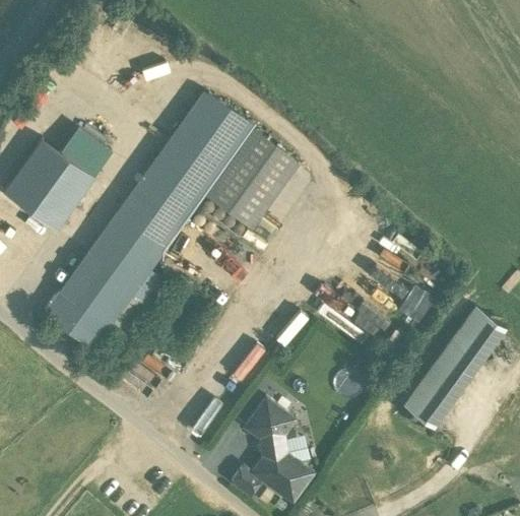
[(201,94),(58,294),(109,330),(208,192),(252,132),(201,94)]
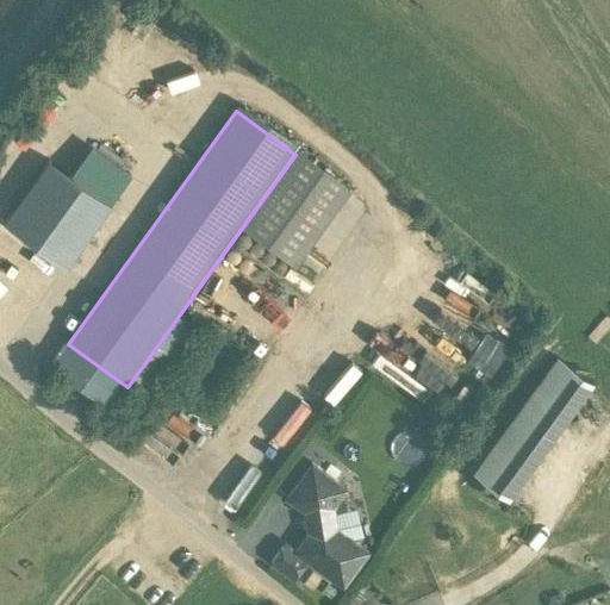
[(73,181),(111,209),(130,182),(92,155),(73,181)]
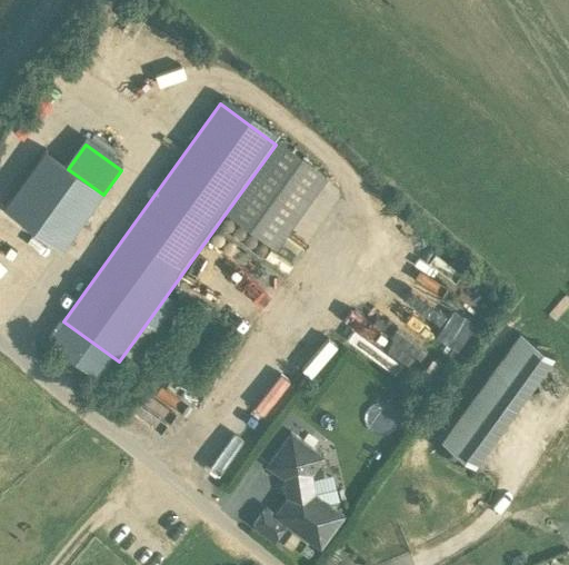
[(276,145),(228,210),(278,247),(326,181),(276,145)]
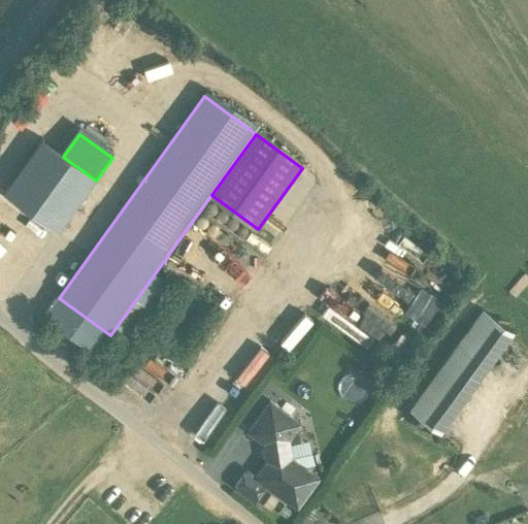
[(63,157),(42,142),(3,197),(57,235),(96,181),(63,157)]
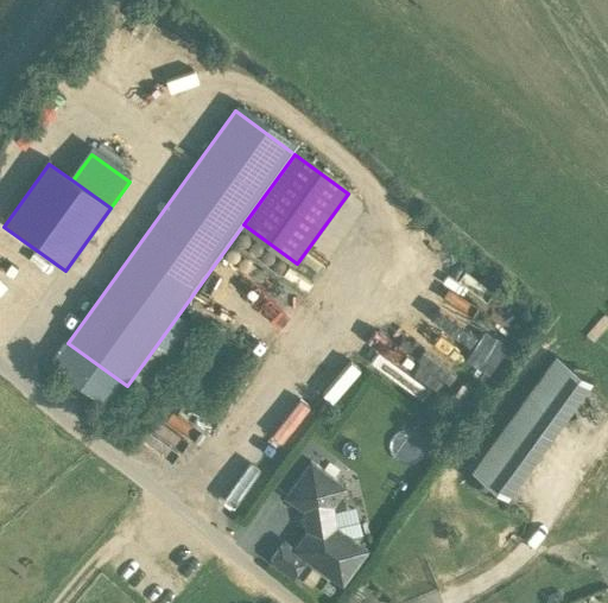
[(424,330),(454,349),(469,325),(439,306),(424,330)]
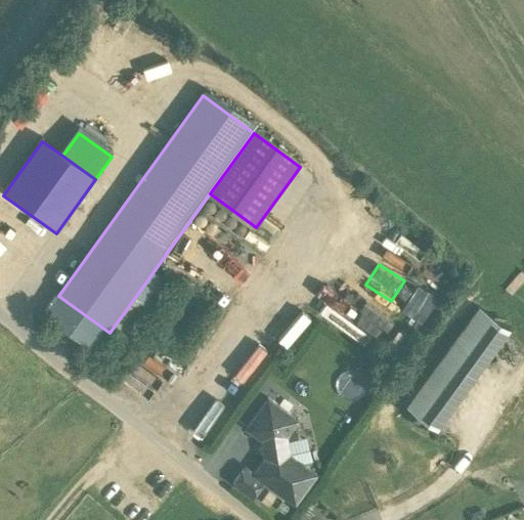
[(330,286),(319,297),(344,318),(354,307),(330,286)]
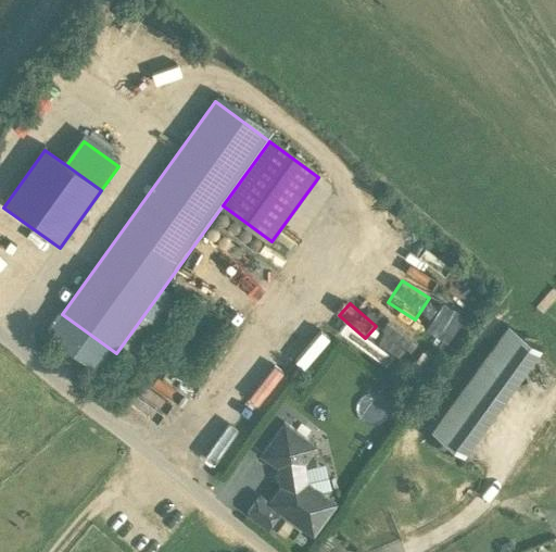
[(307,350),(327,313),(317,308),(299,346),(307,350)]
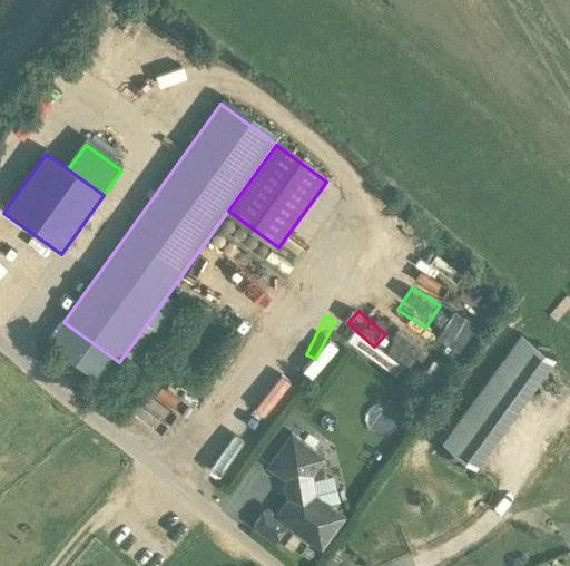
[(64,322),(48,344),(102,384),(119,362),(64,322)]
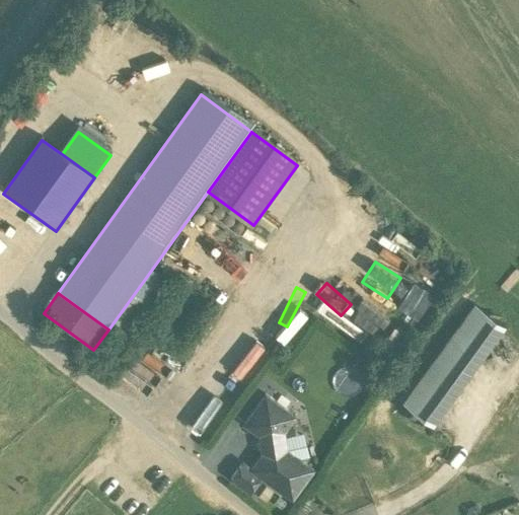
[(415,389),(445,412),(504,329),(474,307),(415,389)]
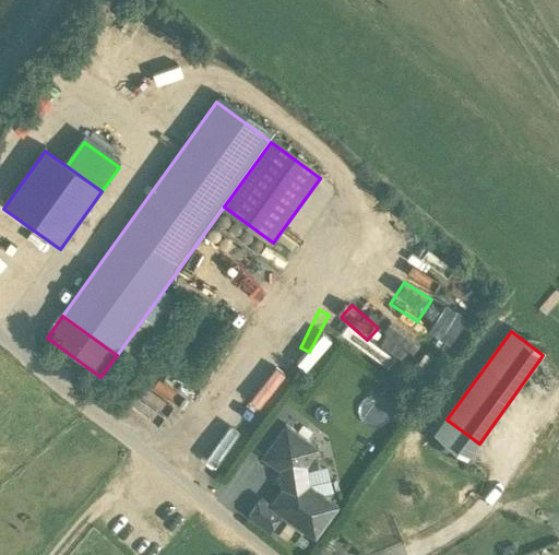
[(479,444),(447,420),(433,438),(466,462),(479,444)]
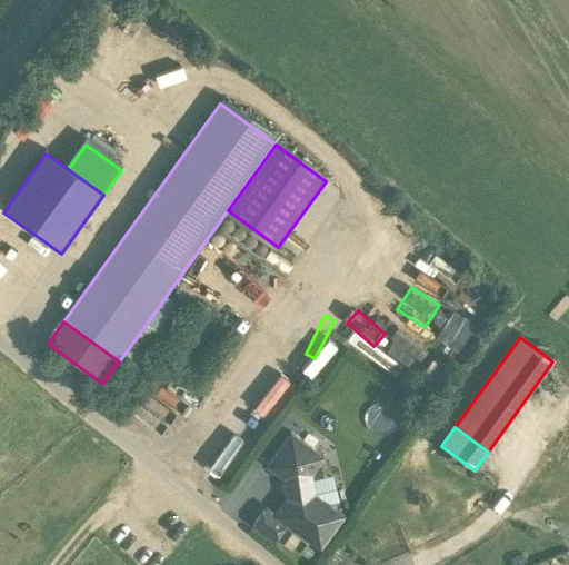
[(323,459),(290,436),(266,468),(283,482),(287,502),(275,517),(287,526),(287,527),(319,552),(343,518),(313,496),(311,477),(323,459)]
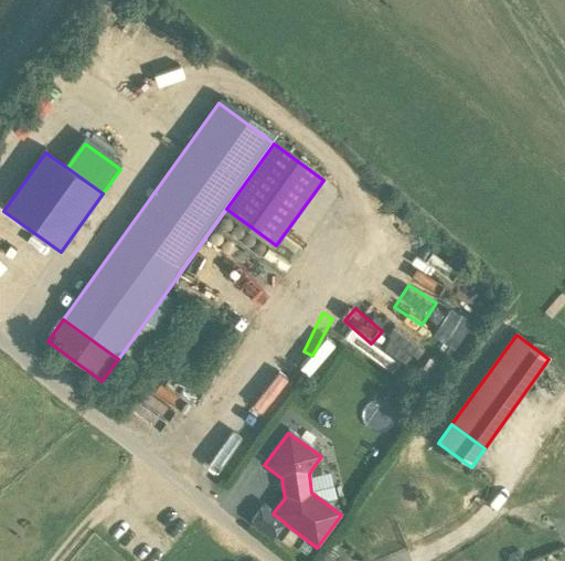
[(273,514),(264,507),(249,526),(272,541),(285,524),(285,522),(273,514)]
